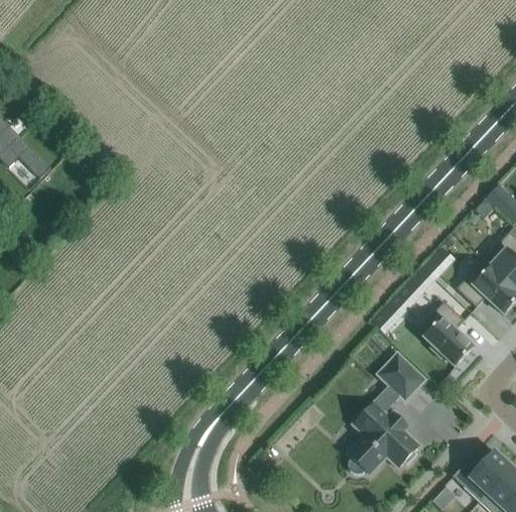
[(0,118),(0,158),(9,167),(19,156),(40,176),(50,165),(0,118)]
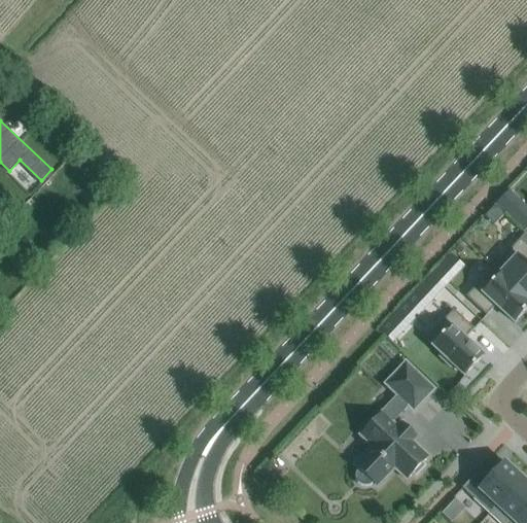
[(526,204),(508,187),(496,201),(525,228),(526,224),(526,204)]
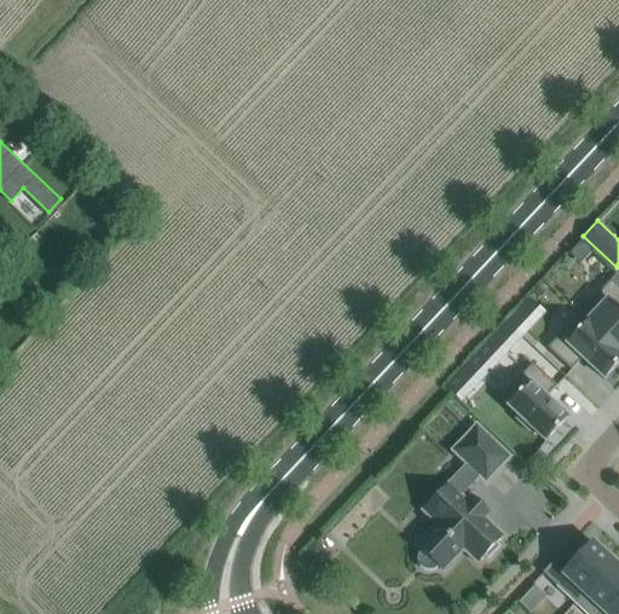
[(618,283),(612,277),(579,311),(618,347),(618,283)]
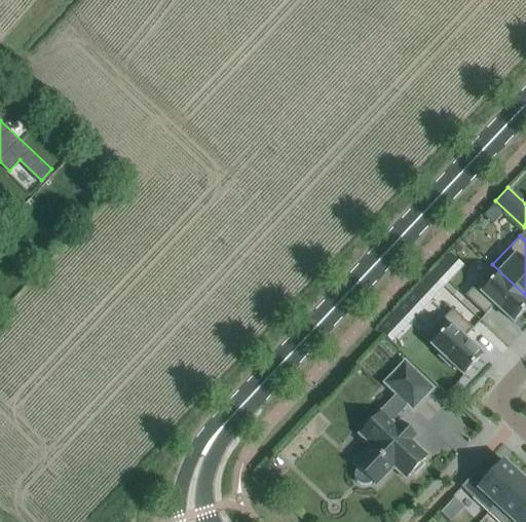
[(525,306),(525,295),(492,264),(465,293),(485,312),(495,302),(514,320),(525,306)]
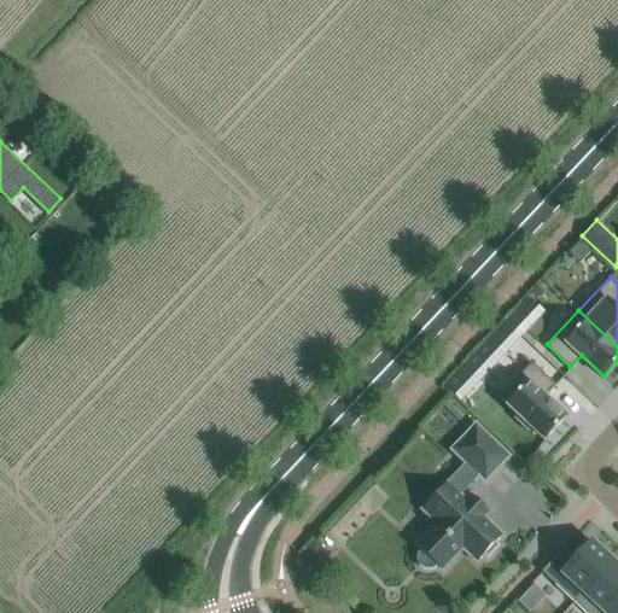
[(505,320),(484,342),(499,354),(519,333),(505,320)]
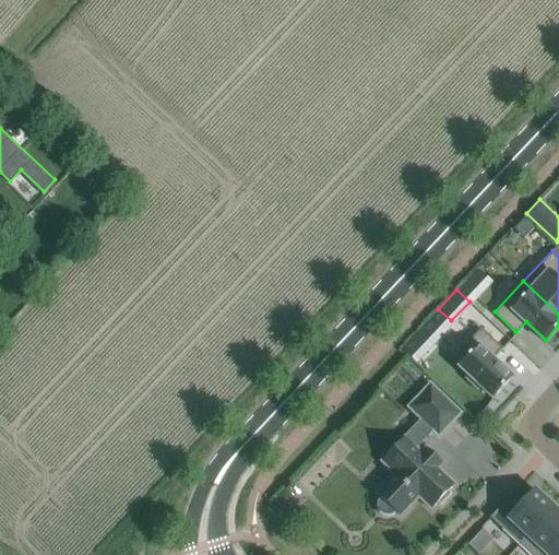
[(492,356),(502,345),(482,326),(452,357),(470,374),(466,376),(478,387),(480,385),(494,396),(513,375),(492,356)]
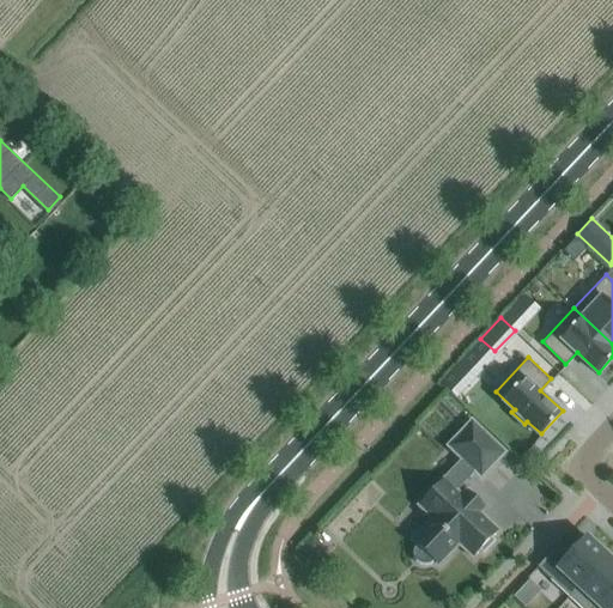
[(460,541),(473,554),(480,547),(484,549),(495,537),(492,535),(499,528),(456,487),(474,468),(481,475),(505,450),(472,418),(448,443),(462,457),(418,503),(432,516),(412,537),(417,542),(414,546),(413,551),(414,555),(417,559),(422,561),(425,563),(430,561),(434,558),(438,563),(460,541)]
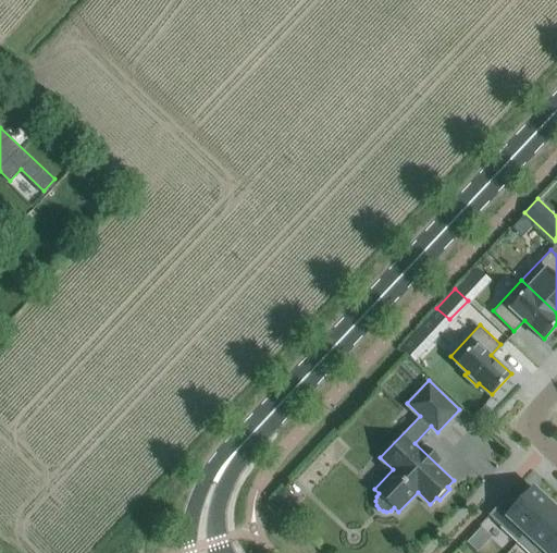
[(517,540),(553,503),(549,500),(553,498),(544,490),(542,493),(534,486),(518,503),(507,493),(489,513),(517,540)]
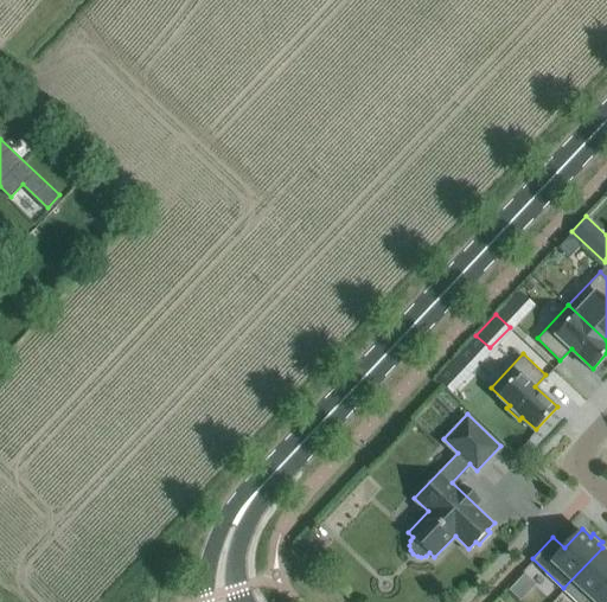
[(310,530),(299,542),(311,554),(323,542),(310,530)]
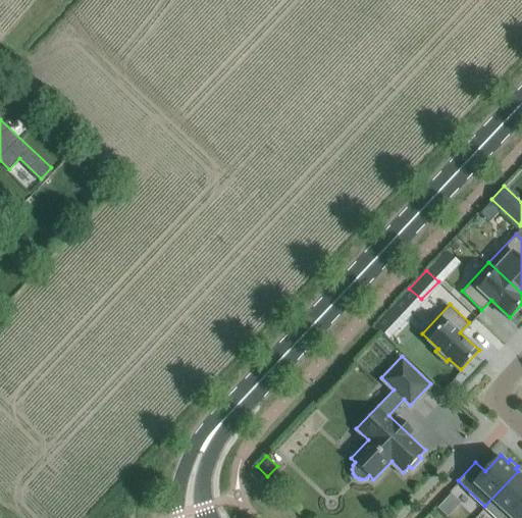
[(508,514),(521,498),(521,474),(518,471),(484,506),(498,517),(505,517),(509,514),(508,514)]
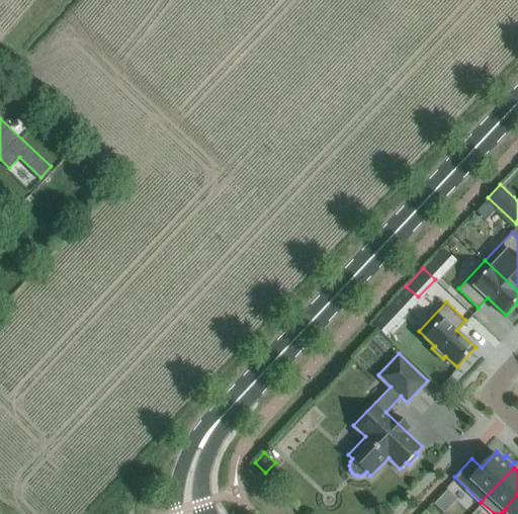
[(442,494),(433,502),(444,512),(452,503),(442,494)]
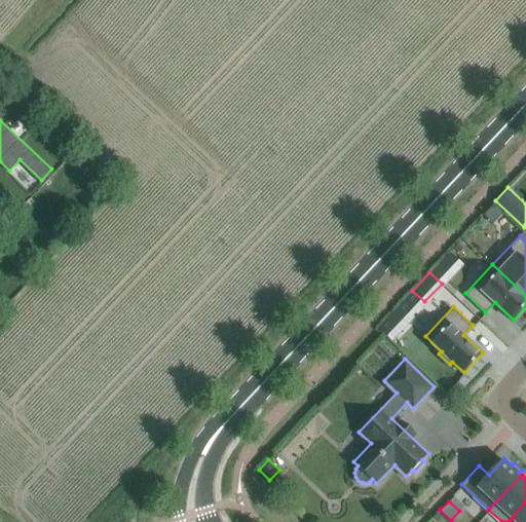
[(516,521),(525,521),(525,501),(512,518),(513,518),(516,521)]
